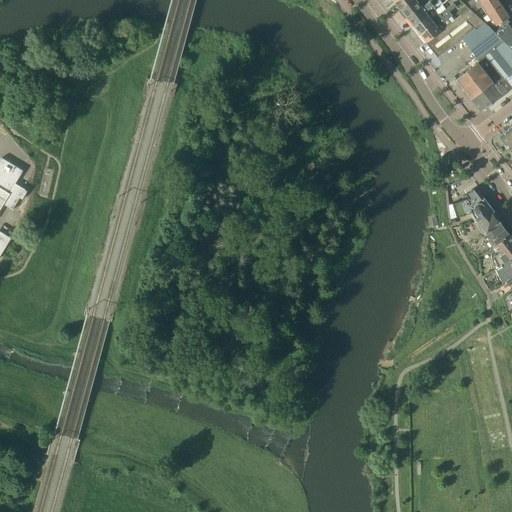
[(395,0),(395,1),(401,9),(412,0),(395,0)]
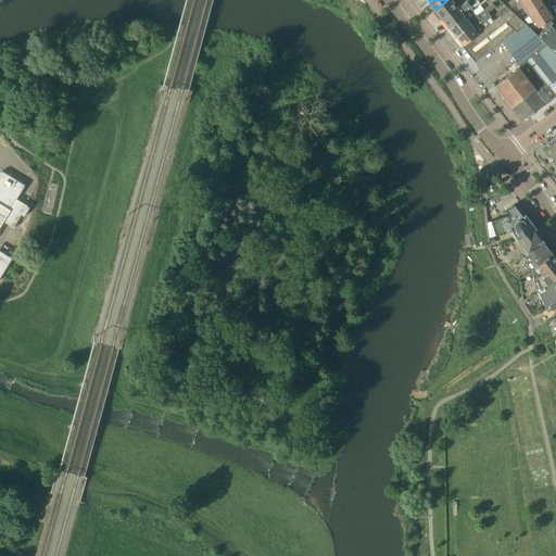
[(458,8),(468,0),(447,0),(436,10),(442,19),(457,7),(458,8)]
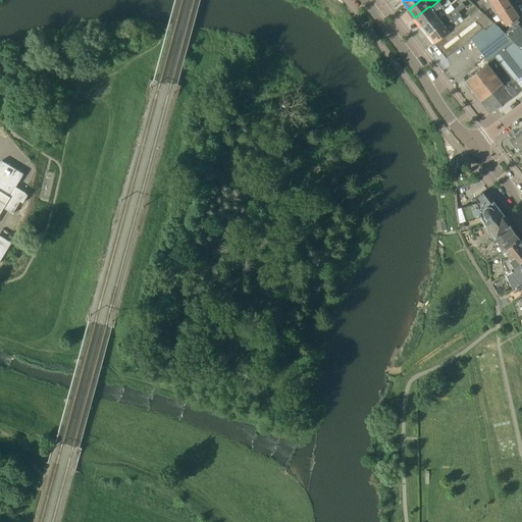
[(437,15),(444,10),(445,9),(442,5),(449,0),(439,0),(430,7),(429,6),(415,17),(422,25),(436,14),(437,15)]
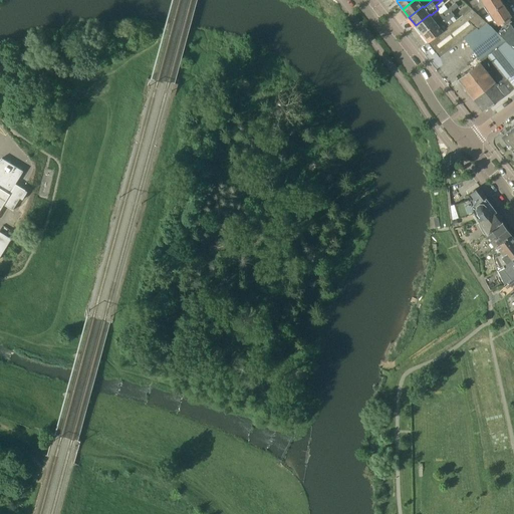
[(483,2),(485,0),(472,0),(469,2),(473,7),(472,9),(477,5),(483,2)]
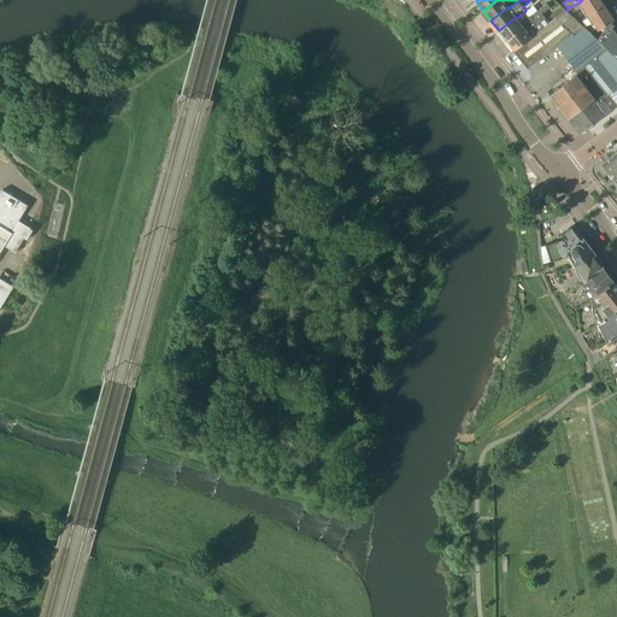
[(582,7),(581,9),(587,17),(604,6),(600,0),(582,0),(580,3),(582,7)]
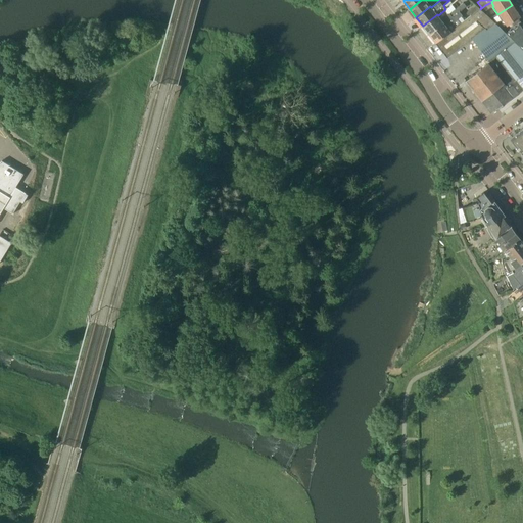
[(470,16),(479,8),(477,5),(474,7),(467,12),(470,16)]
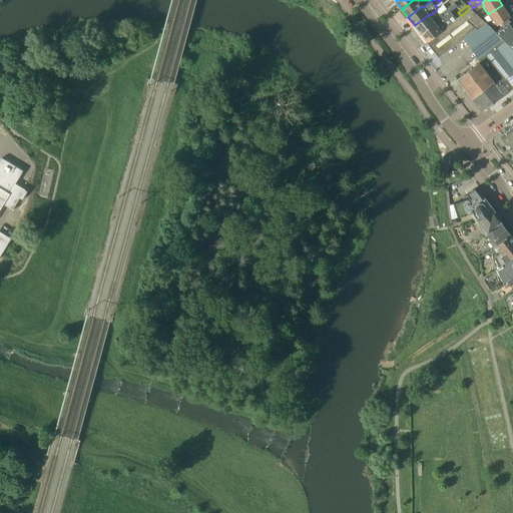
[(502,5),(488,14),(492,21),(494,20),(497,25),(491,28),(495,32),(495,31),(509,22),(507,18),(510,17),(502,5)]
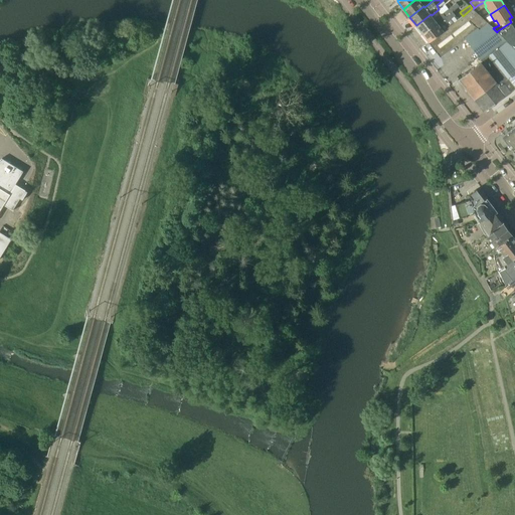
[(438,23),(454,11),(451,7),(441,15),(438,10),(432,15),(431,14),(416,25),(422,33),(437,22),(438,23)]
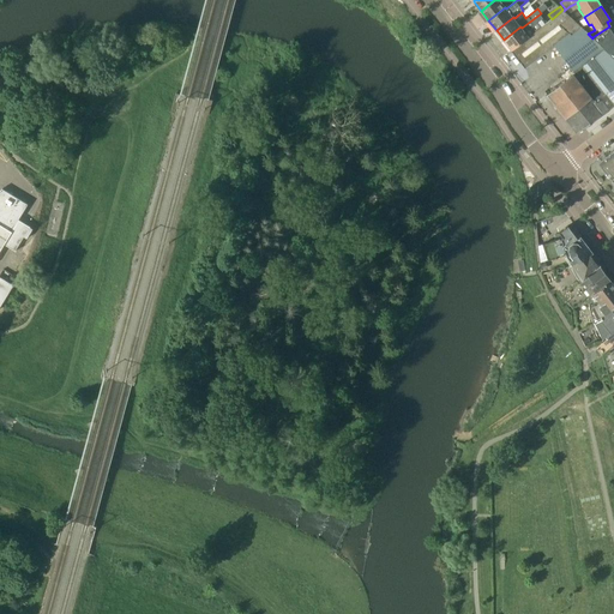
[(583,29),(567,14),(564,11),(563,10),(552,19),(529,37),(512,50),(525,67),(554,44),(575,73),(605,50),(605,49),(593,38),(588,34),(583,29)]
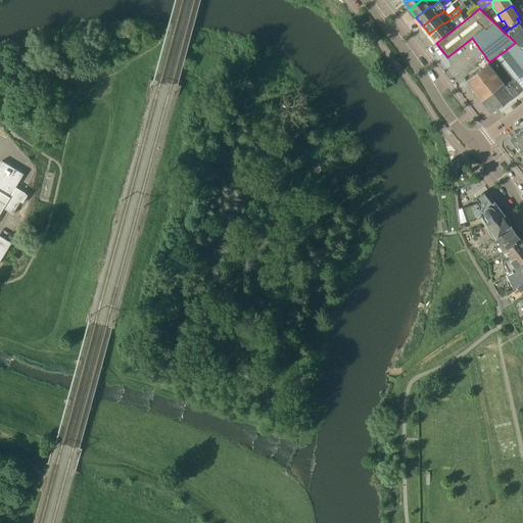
[(436,43),(450,32),(447,28),(464,14),(461,11),(444,24),(443,22),(429,34),(436,43)]
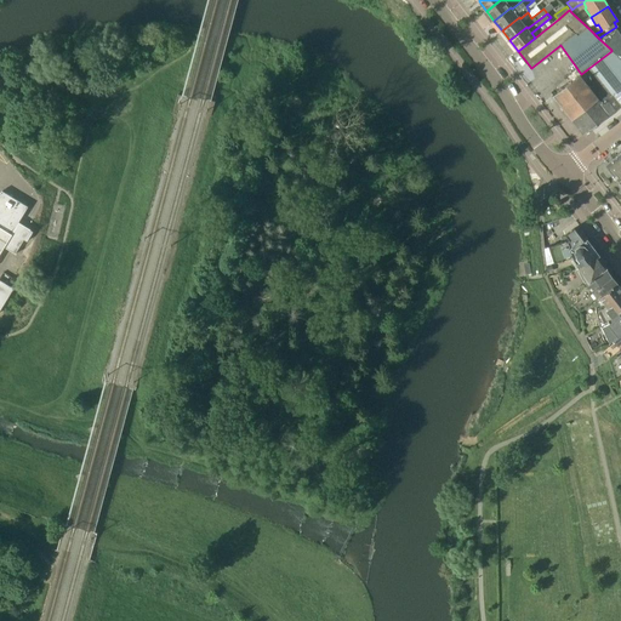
[(613,50),(620,57),(620,33),(616,27),(599,38),(599,39),(611,50),(613,50)]
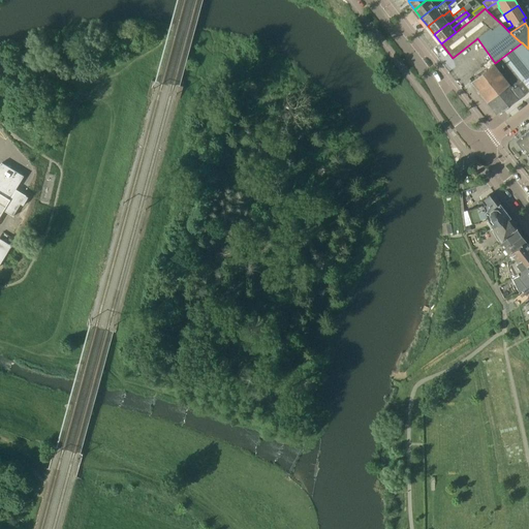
[(528,49),(522,42),(521,42),(521,43),(495,63),(471,82),(497,115),(497,114),(498,115),(528,90),(528,49)]
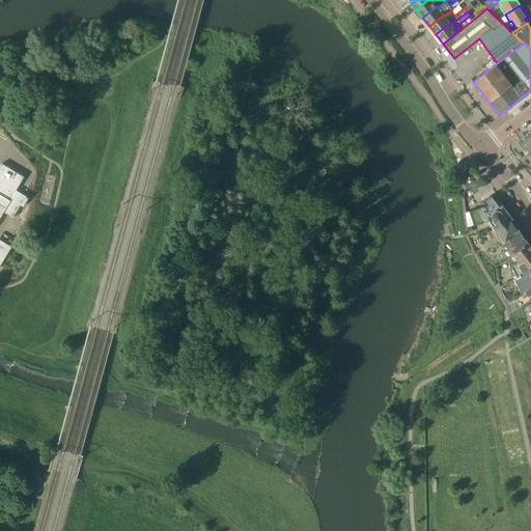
[(530,131),(518,141),(525,150),(527,148),(530,154),(530,131)]
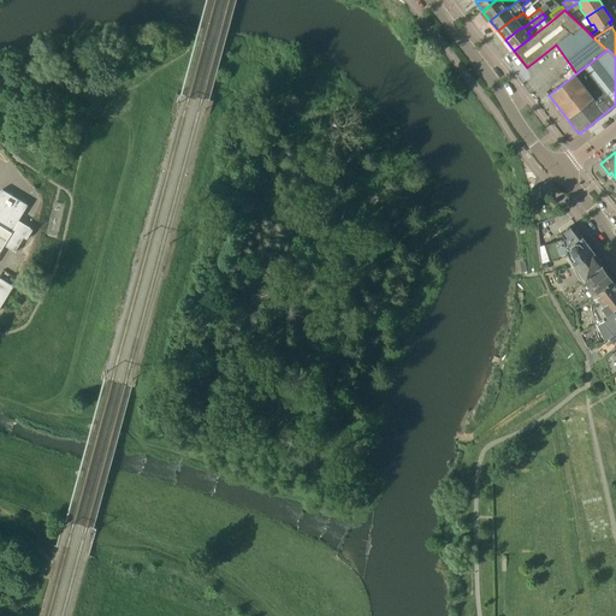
[(4,244),(5,246),(9,247),(16,252),(17,252),(16,250),(24,237),(27,240),(33,230),(30,229),(30,227),(19,220),(28,205),(3,189),(0,193),(0,226),(11,234),(4,244)]
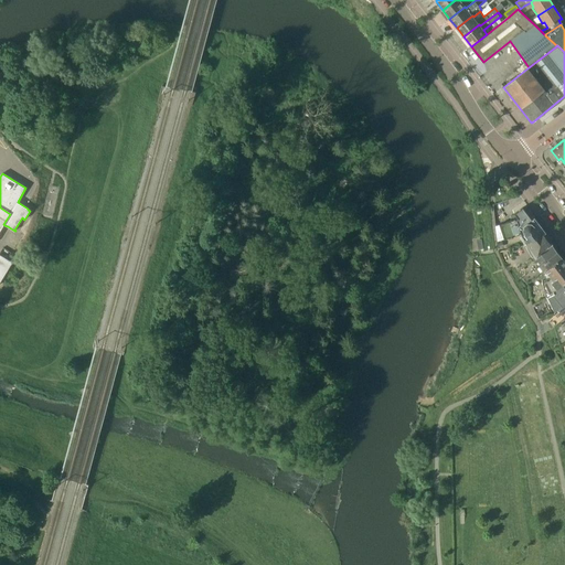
[(0,238),(8,226),(4,225),(3,224),(10,214),(0,208),(0,238)]
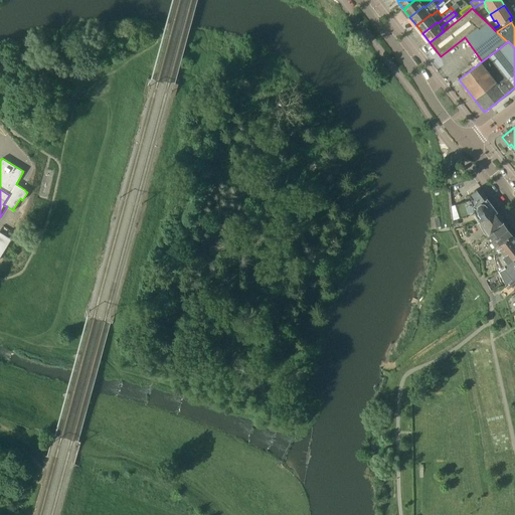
[(480,222),(494,211),(477,189),(469,195),(472,199),(471,200),(456,205),(460,218),(475,213),(476,214),(480,222)]
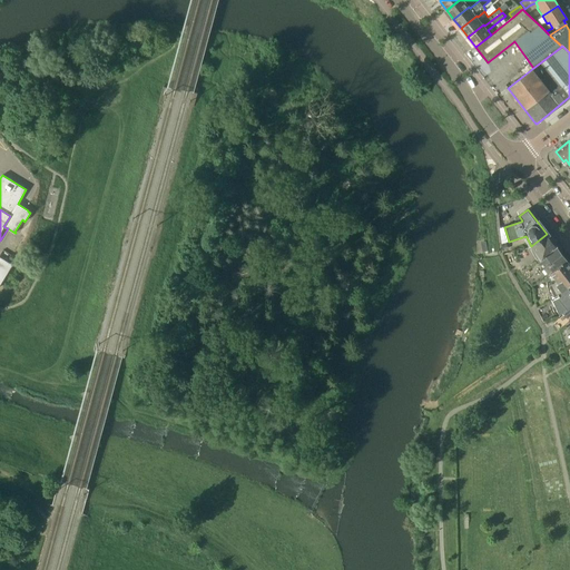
[(540,259),(557,247),(547,234),(531,246),(540,259)]
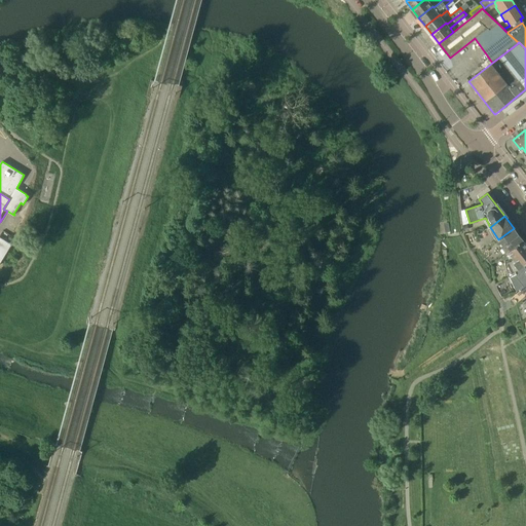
[(505,253),(523,240),(514,228),(498,239),(498,240),(496,241),(505,253)]
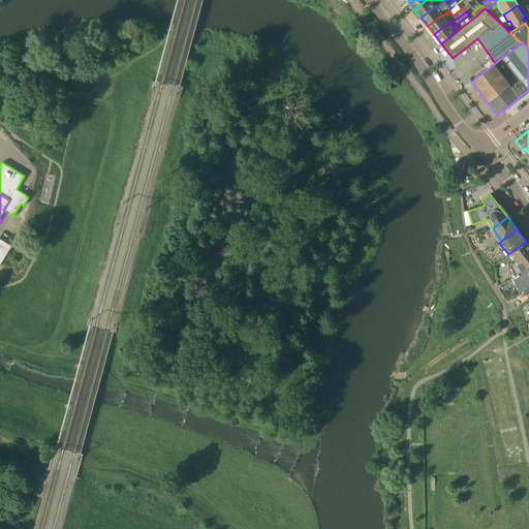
[(0,238),(0,263),(11,246),(0,238)]
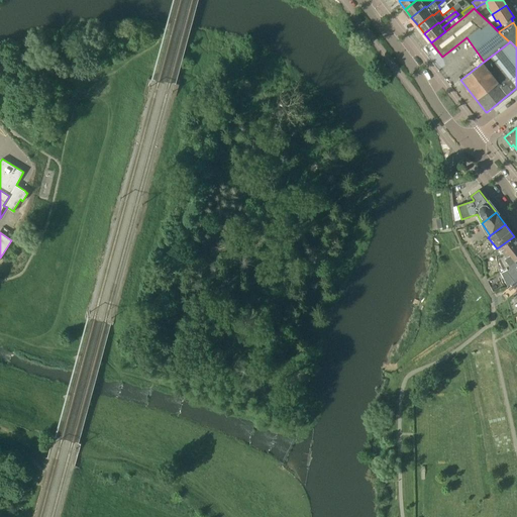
[(515,260),(516,257),(516,239),(514,236),(497,248),(495,250),(496,256),(497,261),(497,263),(500,273),(507,270),(506,267),(511,263),(515,260)]
